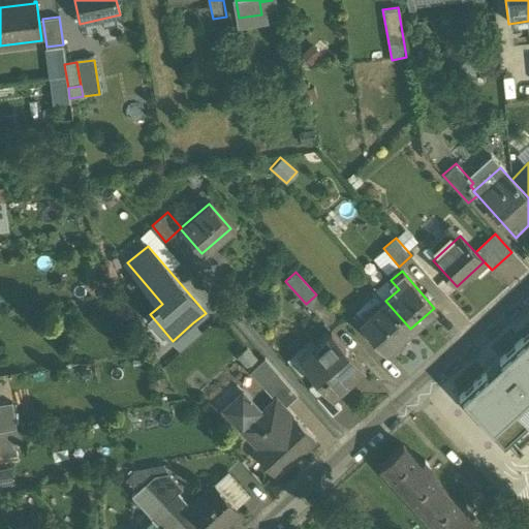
[(385,301),(361,322),(385,350),(410,329),(385,301)]
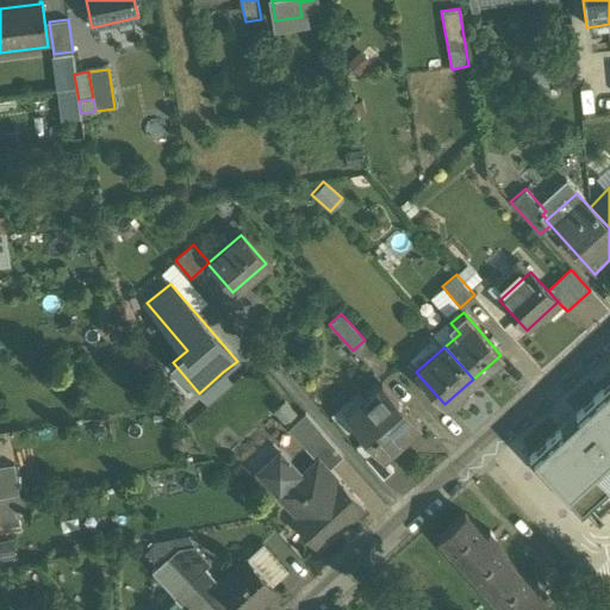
[(421,427),(381,383),(362,399),(368,405),(349,423),(375,452),(383,460),(421,427)]
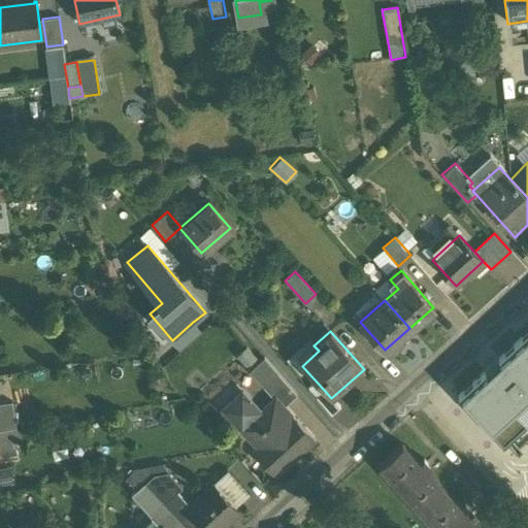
[(527,332),(459,397),(503,444),(527,421),(527,332)]
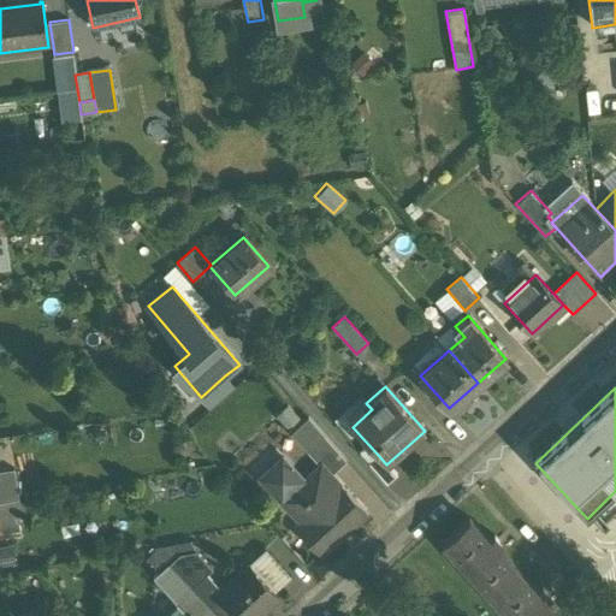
[(284,401),(271,410),(283,426),(295,416),(284,401)]
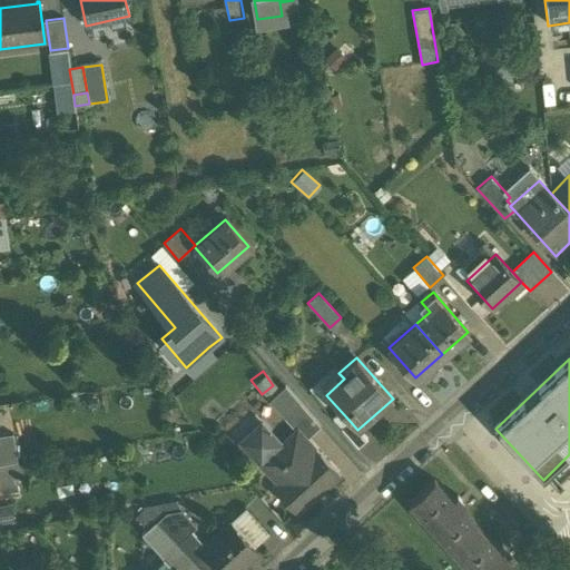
[(284,386),(268,402),(283,419),(298,404),(284,386)]
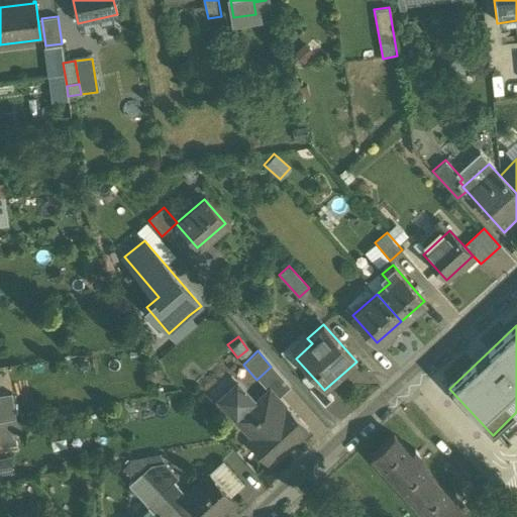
[(271,367),(256,380),(268,391),(269,390),(277,399),(290,388),(271,367)]
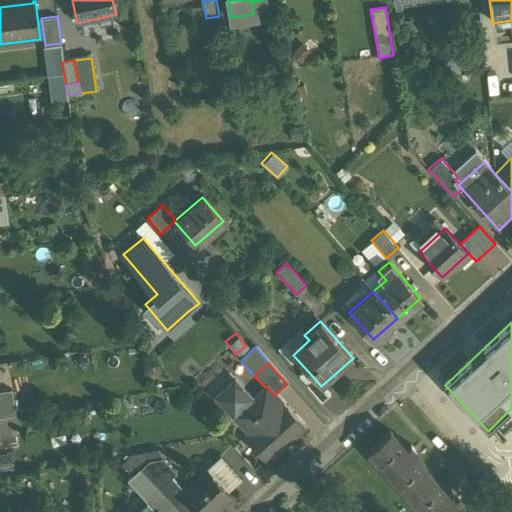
[(321,386),(315,379),(306,387),(320,403),(329,396),(321,386)]
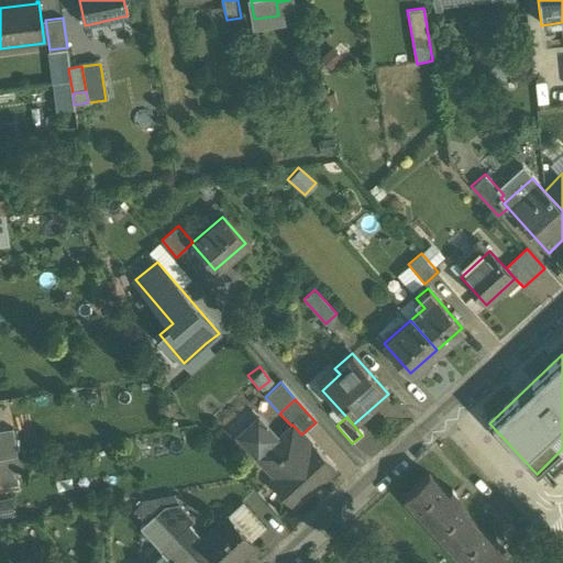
[(258,418),(238,437),(256,459),(256,457),(268,446),(267,445),(273,440),(273,434),(258,418)]
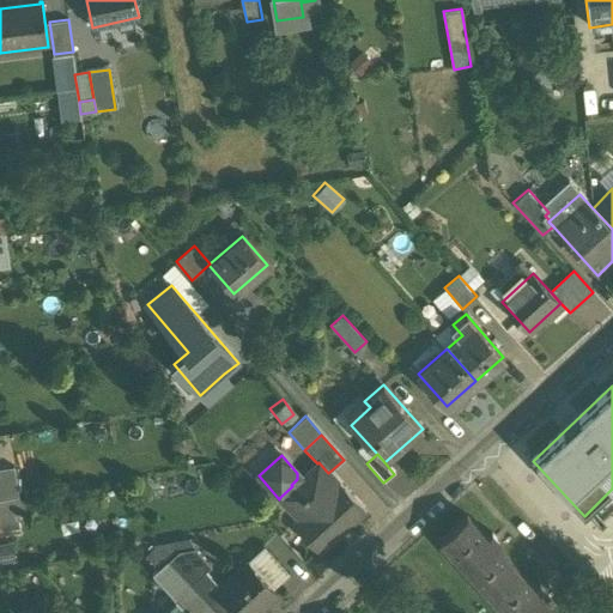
[(328,473),(319,462),(317,463),(292,486),(279,498),(279,499),(309,532),(304,536),(319,553),(363,513),(328,473)]
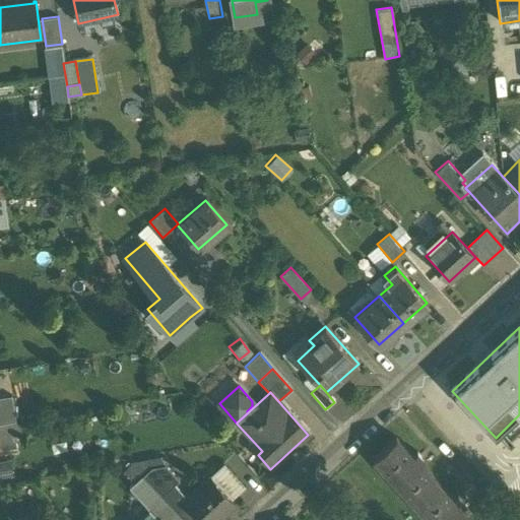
[(11,397),(0,398),(0,425),(9,424),(16,423),(11,397)]
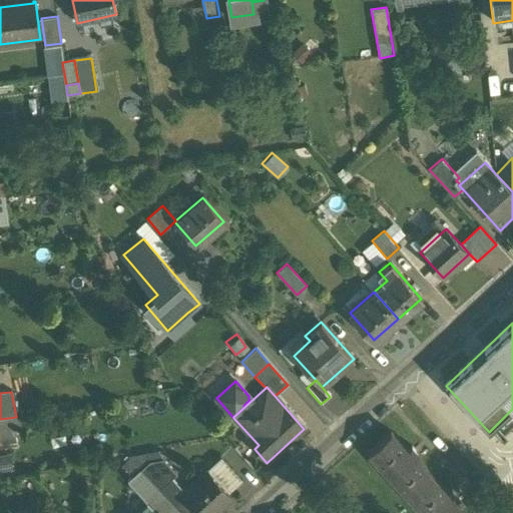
[(0,419),(0,449),(14,447),(9,418),(0,419)]
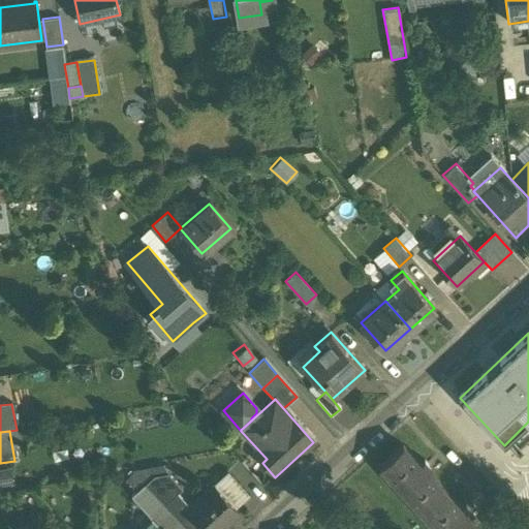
[(419,462),(403,444),(380,465),(422,509),(443,489),(427,470),(432,466),(424,458),(419,462)]
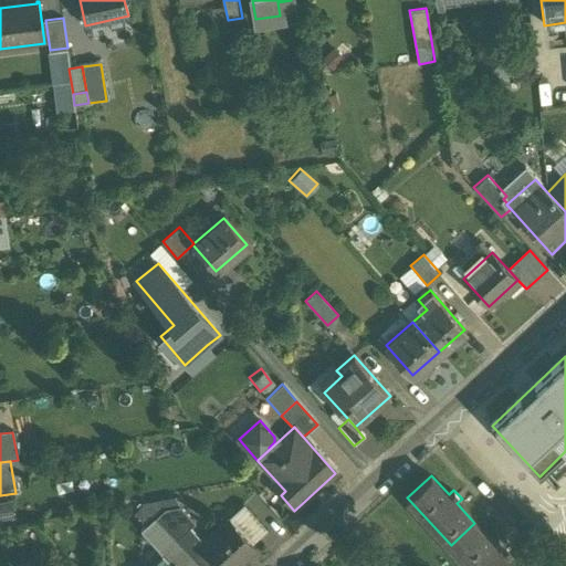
[(140,503),(143,506),(155,519),(165,510),(180,507),(173,498),(140,503)]
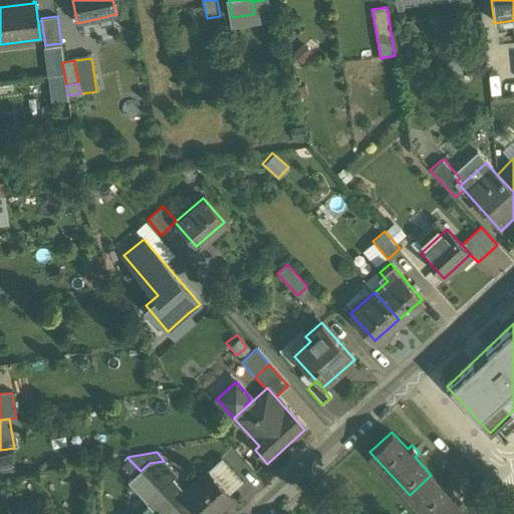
[(133,478),(141,471),(130,460),(122,467),(133,478)]
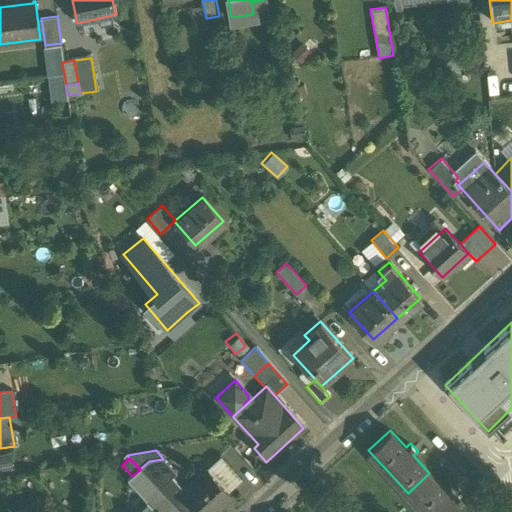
[(163,459),(149,461),(140,469),(158,489),(171,478),(176,474),(163,459)]
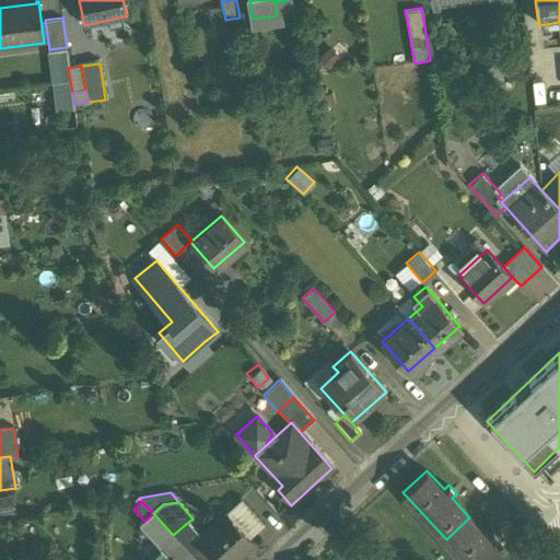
[(173,535),(153,513),(144,521),(139,526),(161,550),(175,538),(173,535)]
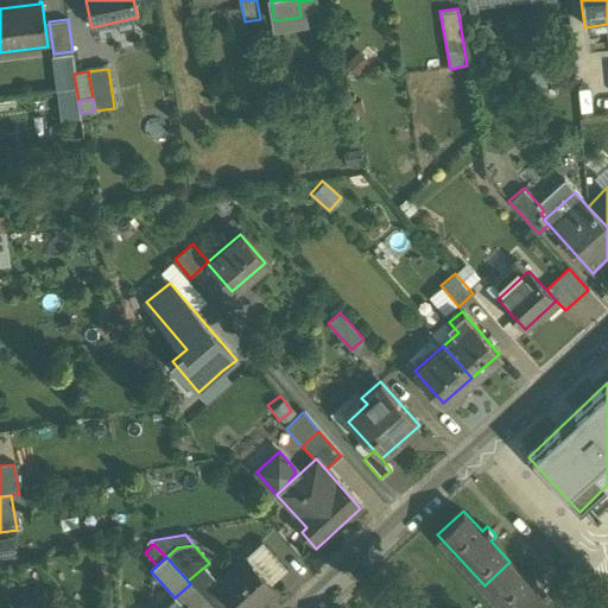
[(217,583),(214,587),(234,607),(254,607),(261,601),(257,596),(264,589),(265,590),(271,584),(245,557),(217,583)]
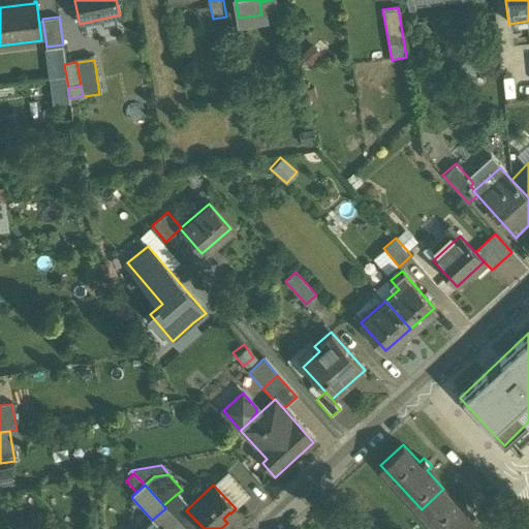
[(443,489),(422,509),(439,528),(479,528),(468,517),(473,511),(465,503),(460,507),(443,489)]
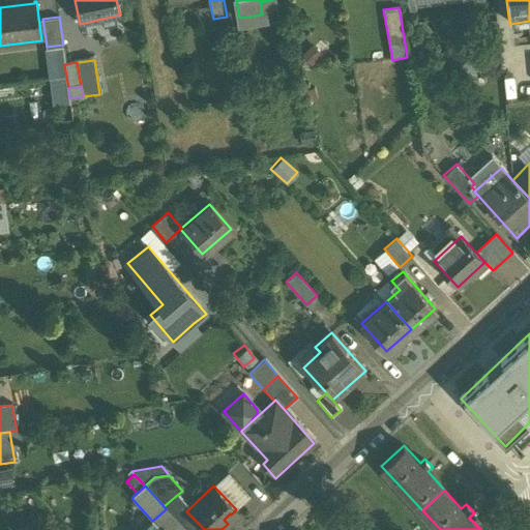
[(177,495),(164,506),(166,509),(176,521),(186,511),(189,508),(177,495)]
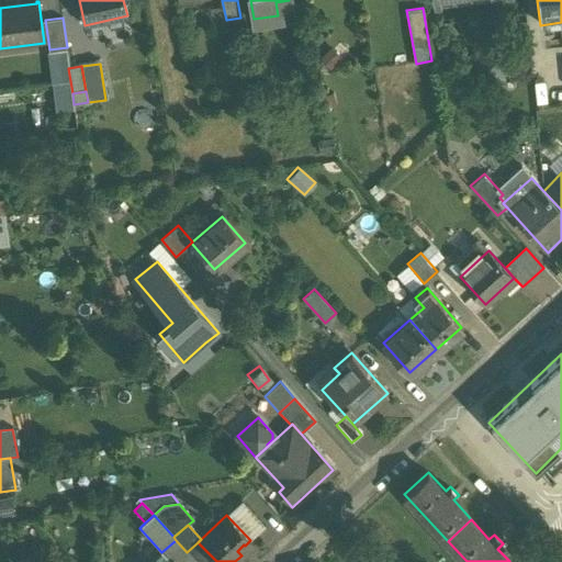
[(195,561),(187,552),(176,540),(161,552),(163,552),(169,561),(170,561),(171,561),(195,561)]
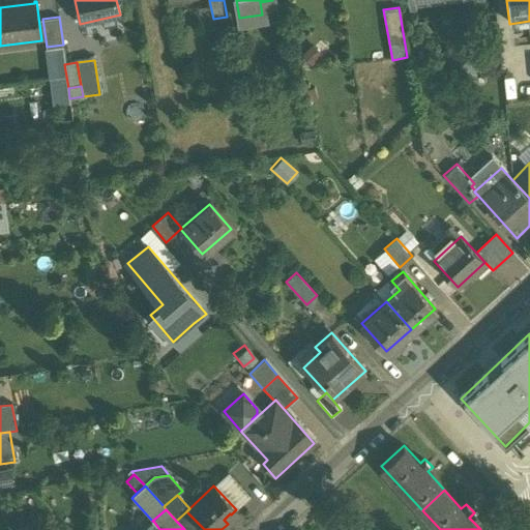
[(204,529),(186,511),(176,521),(184,529),(204,529)]
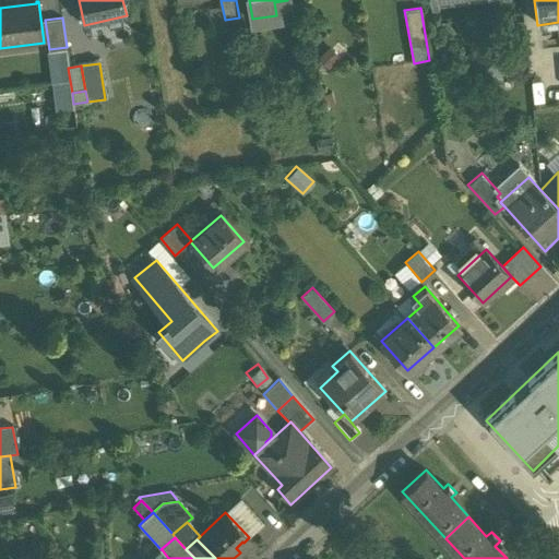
[(170,558),(169,558),(168,558),(162,549),(151,558),(170,558)]
